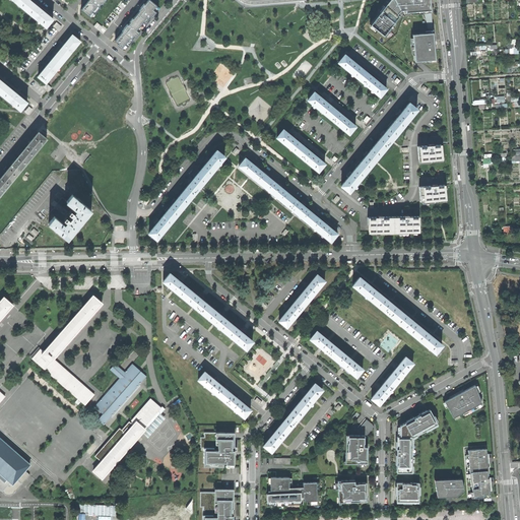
[(13,0),(25,9),(31,2),(29,0),(13,0)]
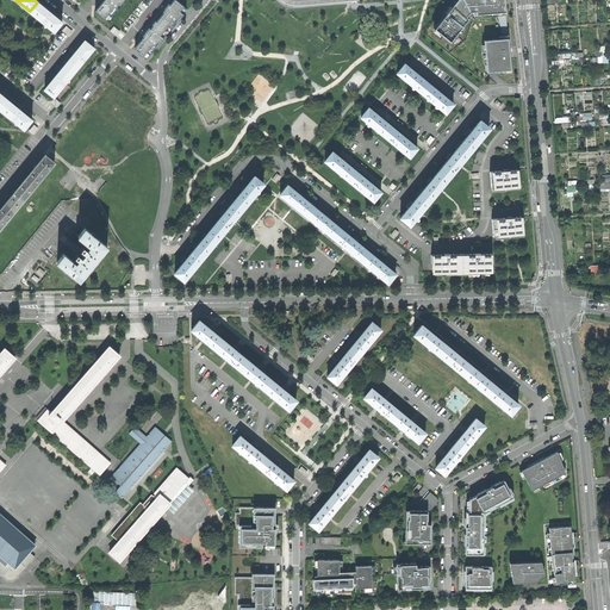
[(105,0),(95,12),(104,18),(119,0),(105,0)]
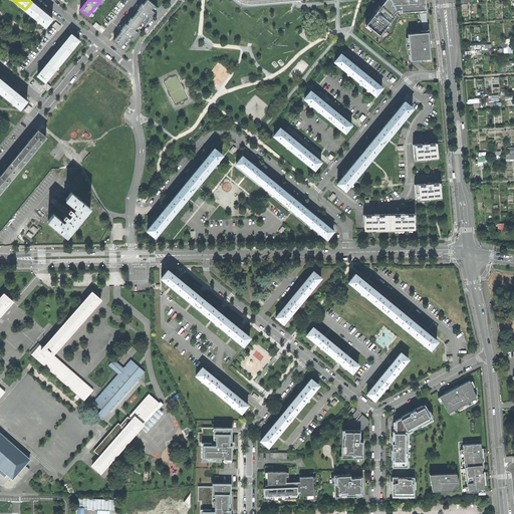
[(148,0),(147,0),(141,7),(151,16),(159,8),(148,0)]
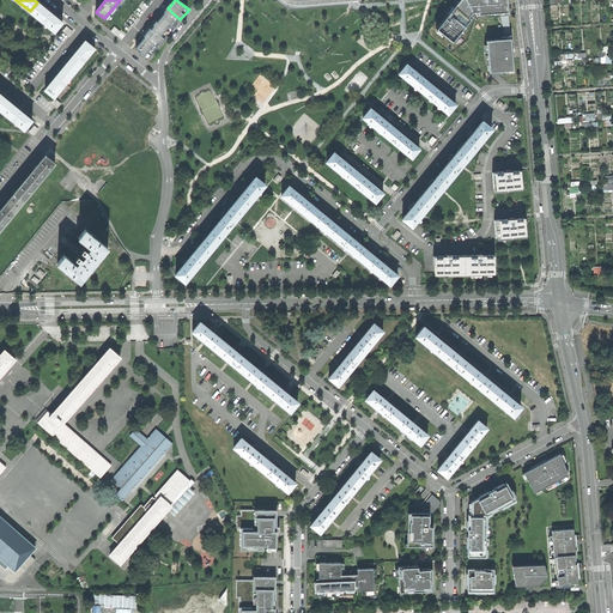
[(454,0),(430,29),(447,42),(467,19),(465,17),(468,12),(474,12),(474,14),(495,12),(505,12),(503,0),(454,0)]
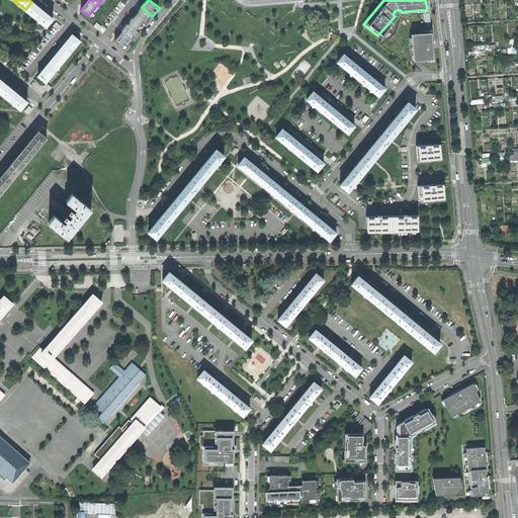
[(47,26),(53,18),(44,11),(45,11),(42,9),(40,8),(40,9),(31,2),(25,9),(47,26)]
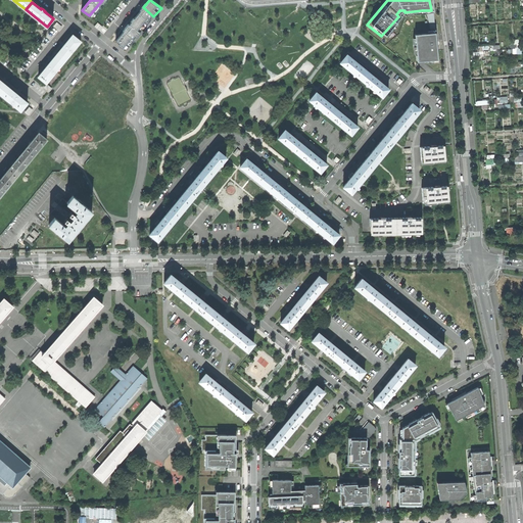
[(433,30),(431,10),(422,10),(428,30),(433,30)]
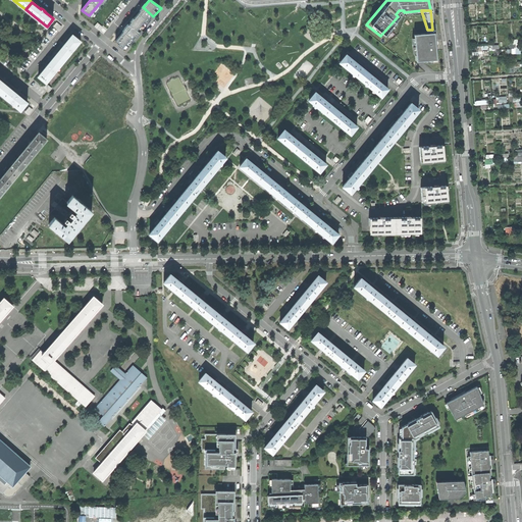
[(126,28),(136,37),(149,20),(139,12),(126,28)]
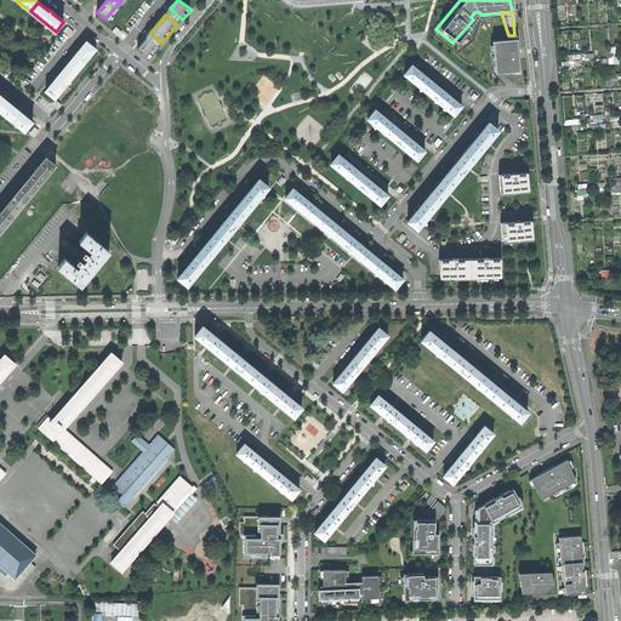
[(490,39),(494,73),(517,70),(514,35),(508,35),(505,35),(502,38),(490,39)]
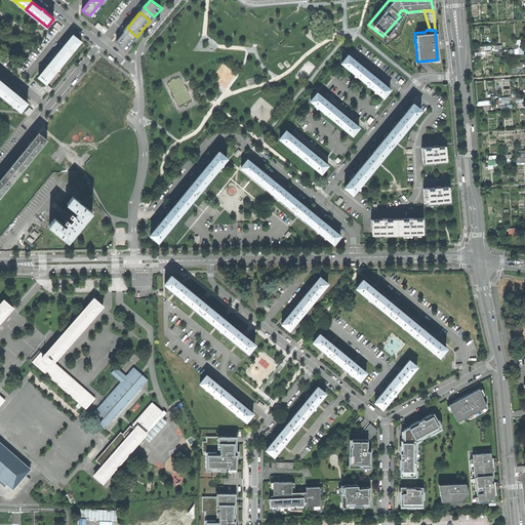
[(117,41),(126,49),(132,41),(123,33),(117,41)]
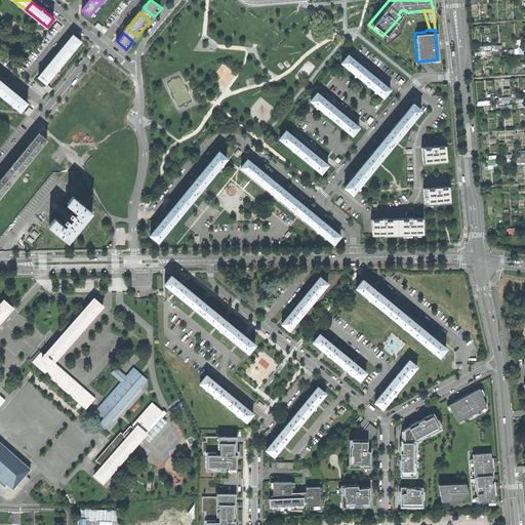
[(63,47),(55,56),(64,63),(80,42),(73,36),(66,44),(66,43),(64,45),(63,47)]
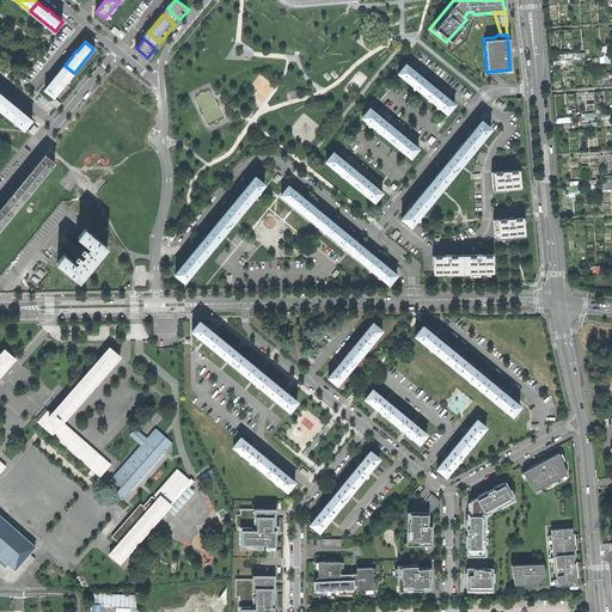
[(594,66),(610,66),(609,46),(598,47),(599,57),(594,57),(594,66)]
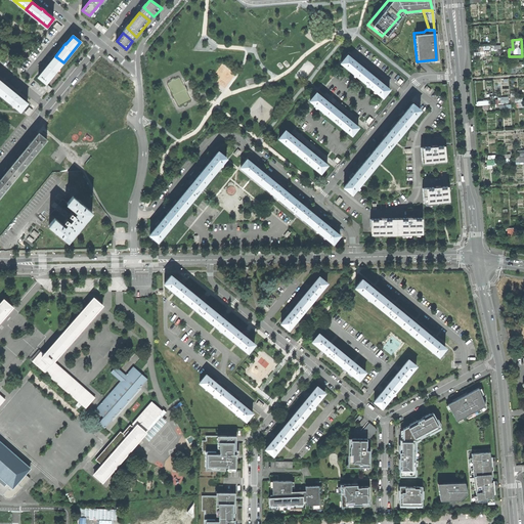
[(342,63),(361,80),(367,72),(359,66),(360,64),(358,63),(357,62),(357,63),(348,55),(342,63)]
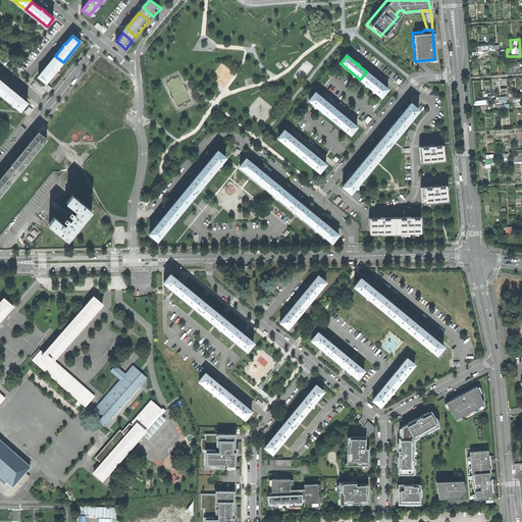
[(39,76),(46,83),(63,62),(55,56),(48,64),(47,65),(46,66),(46,67),(39,76)]
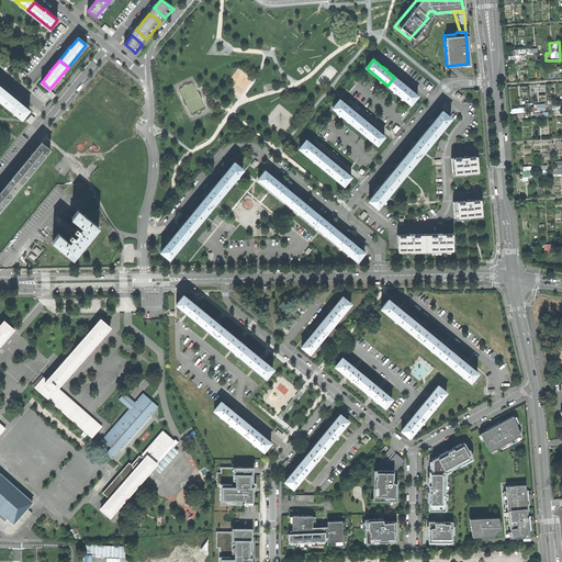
[(411,104),(417,96),(407,88),(408,88),(406,86),(405,85),(405,86),(394,77),(388,86),(411,104)]
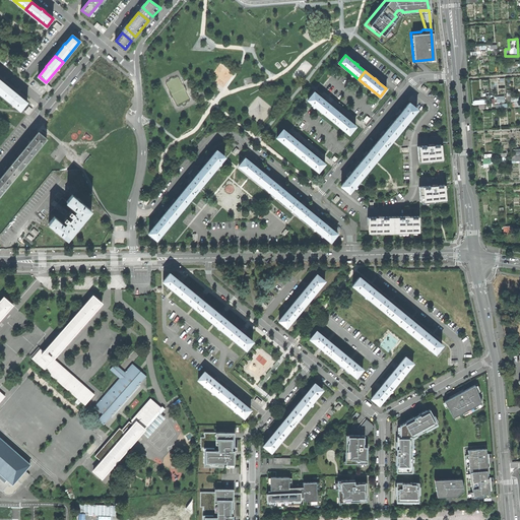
[(0,91),(0,92),(20,109),(26,102),(17,94),(18,93),(16,92),(15,90),(14,91),(6,84),(0,91)]
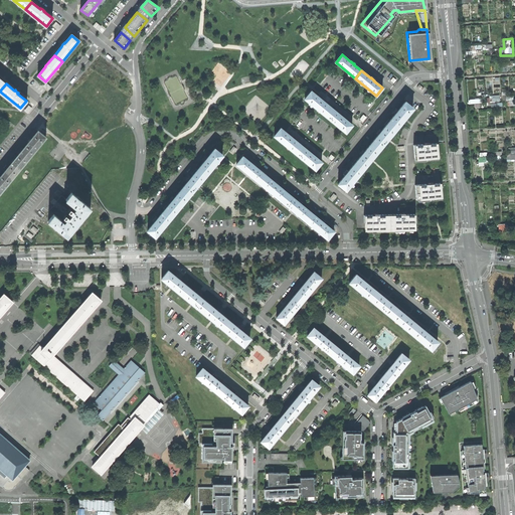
[(305,99),(325,115),(331,108),(323,101),(322,100),(321,99),(320,99),(311,92),(305,99)]
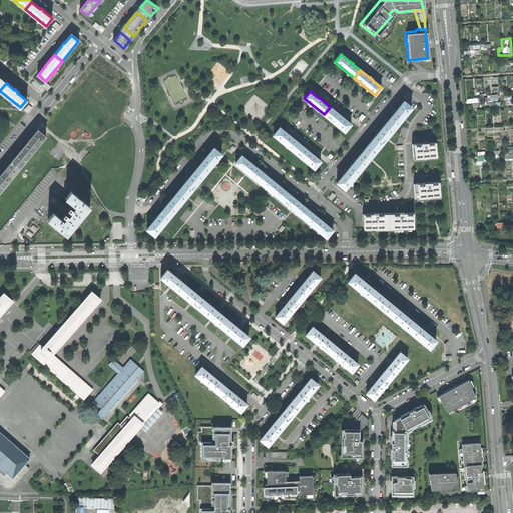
[(403,118),(412,107),(404,101),(396,110),(396,109),(394,111),(393,113),(393,114),(387,121),(395,128),(403,118)]
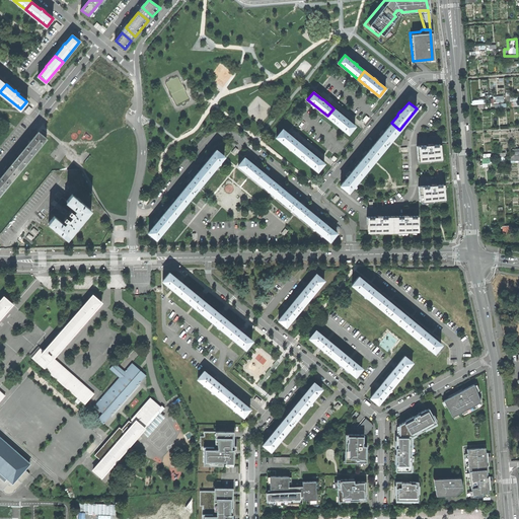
[(327,116),(349,133),(355,126),(346,119),(347,118),(345,117),(344,116),(343,116),(334,108),(327,116)]
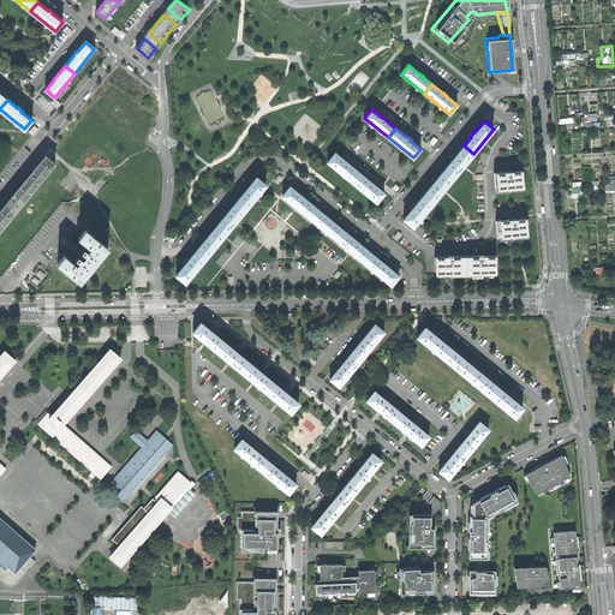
[(463,166),(473,154),(464,145),(455,156),(454,155),(453,157),(451,160),(452,160),(443,169),(453,178),(463,166)]
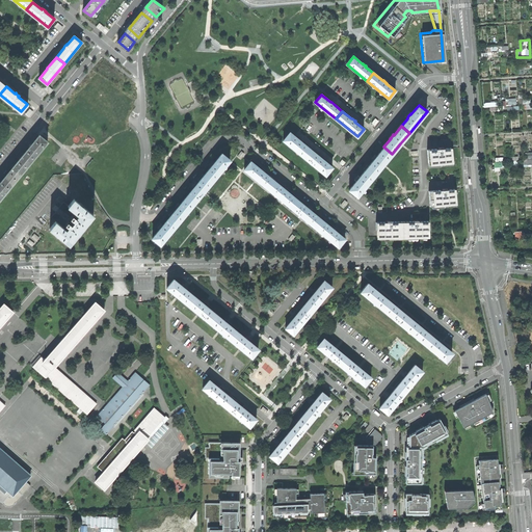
[(284,140),(304,157),(311,150),(302,142),(302,141),(301,140),(300,139),(299,140),(290,132),(284,140)]
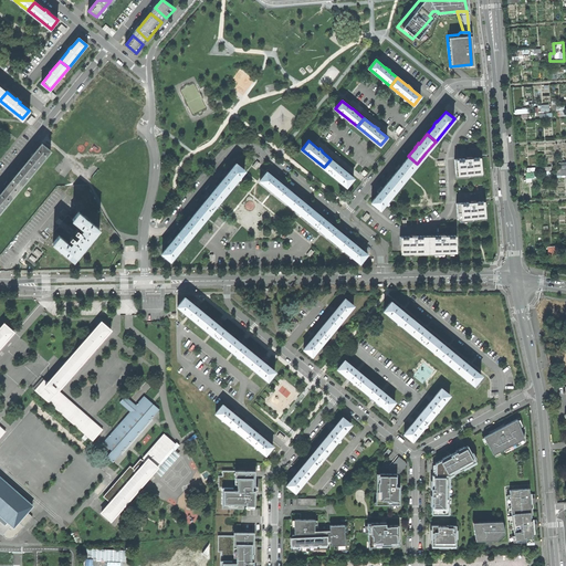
[(32,173),(51,150),(42,144),(34,153),(33,153),(32,155),(31,156),(31,157),(24,166),(32,173)]
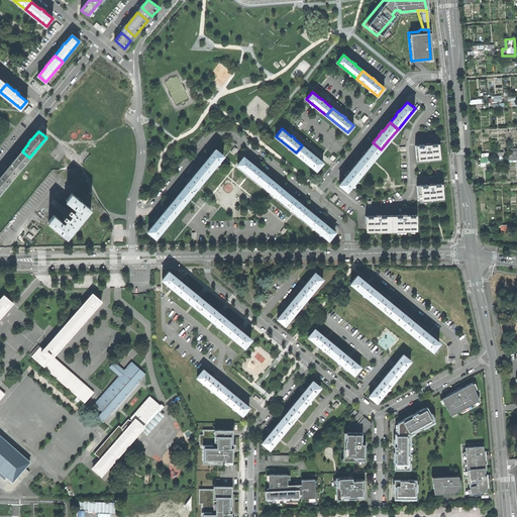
[(373,160),(381,149),(373,142),(367,151),(366,150),(365,152),(363,154),(364,154),(356,164),(364,170),(373,160)]
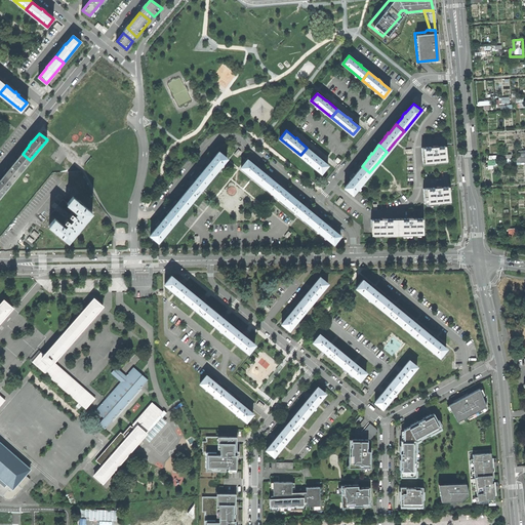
[(435,163),(439,163),(439,162),(447,161),(447,154),(446,154),(446,147),(438,147),(438,146),(434,147),(434,148),(433,148),(432,148),(429,149),(429,148),(421,148),(423,163),(435,162),(435,163)]
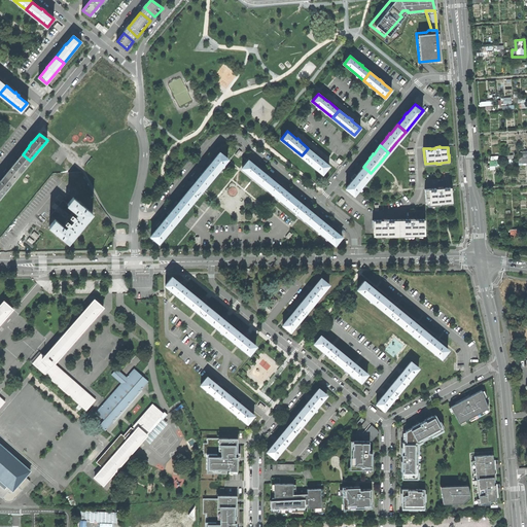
[(302,155),(322,173),(329,165),(320,157),(319,155),(318,154),(317,155),(308,148),(302,155)]
